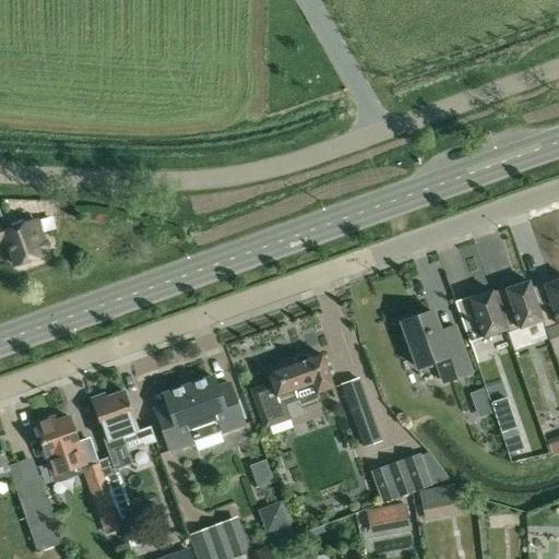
[(18,265),(47,254),(34,219),(8,229),(0,210),(0,241),(4,240),(7,245),(9,244),(18,265)]
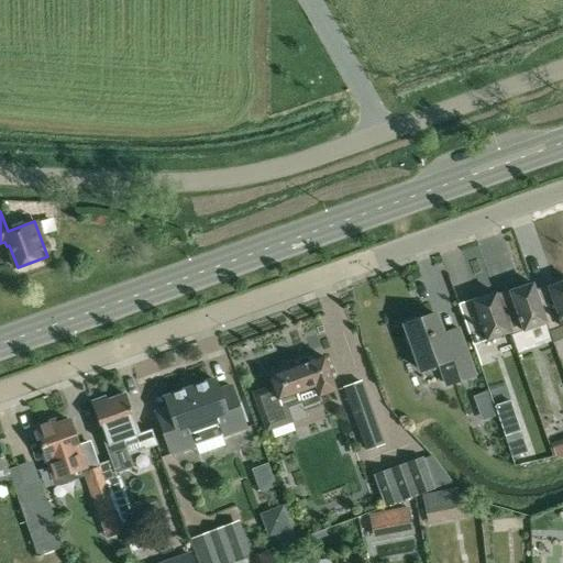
[(549,322),(537,291),(534,283),(510,290),(511,291),(498,296),(511,331),(510,331),(511,334),(525,330),(548,323),(549,322)]
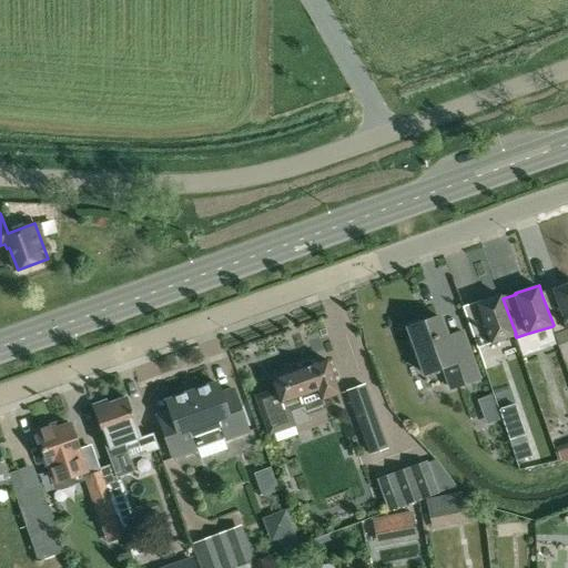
[(567,285),(554,290),(555,291),(541,294),(554,325),(553,326),(555,334),(567,330),(567,285)]
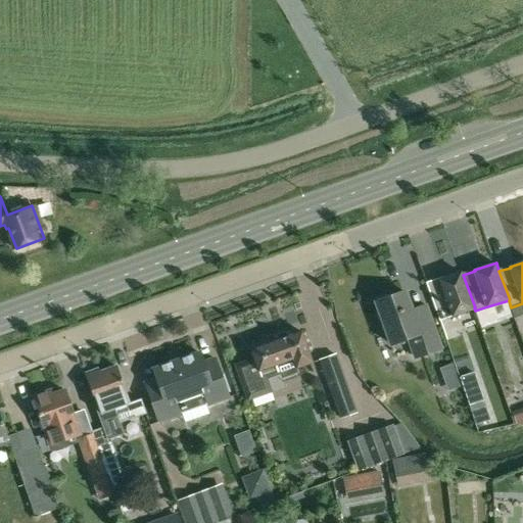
[(453,315),(474,307),(475,307),(463,275),(462,271),(440,278),(440,279),(428,283),(439,319),(453,315)]
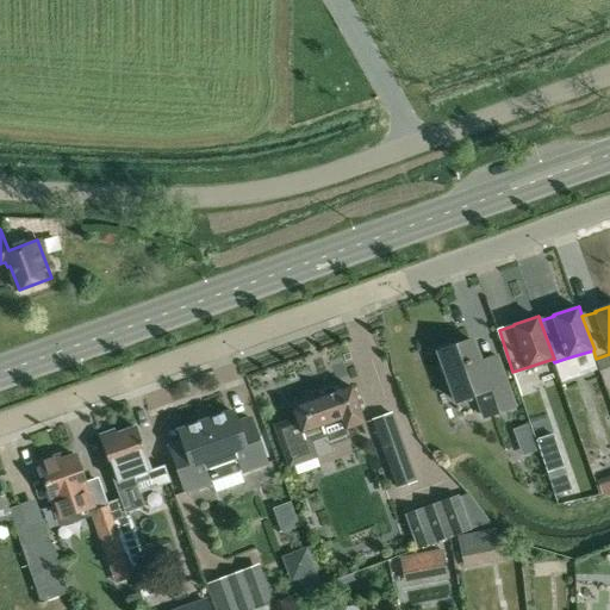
[(489,378),(474,340),(441,352),(459,402),(479,394),(487,416),(516,405),(504,372),(489,378)]
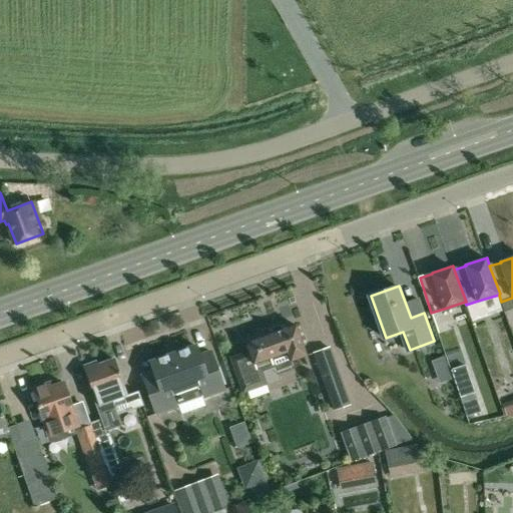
[(307,357),(302,344),(305,342),(306,339),(305,334),(301,333),(298,334),(295,326),(245,344),(248,352),(230,359),(242,394),(267,386),(261,370),(273,366),(271,359),(287,353),(291,363),(307,357)]
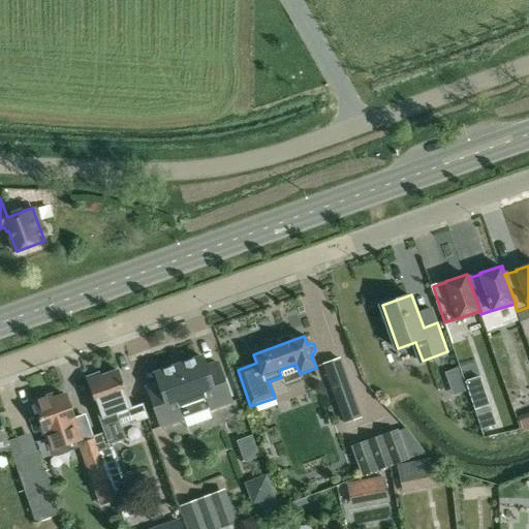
[(203,356),(156,374),(159,384),(148,389),(162,427),(183,419),(183,418),(211,408),(212,409),(231,402),(230,397),(232,397),(226,378),(224,379),(218,363),(207,367),(203,356)]
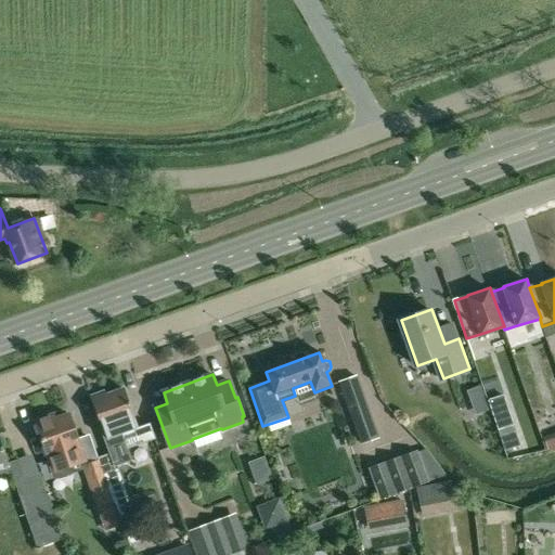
[(361,444),(379,438),(371,413),(357,375),(338,382),(351,420),(361,444)]
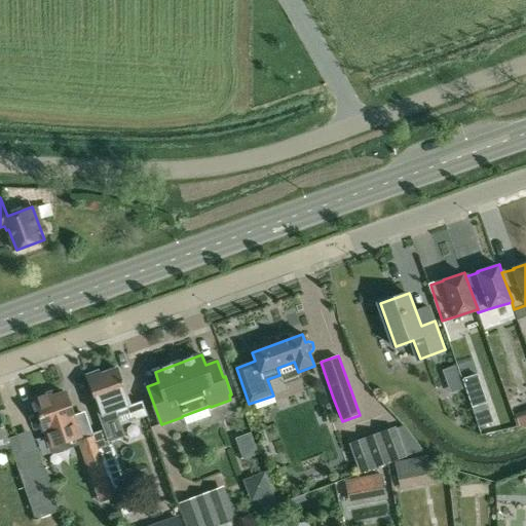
[(459,377),(455,366),(443,370),(447,381),(459,377)]
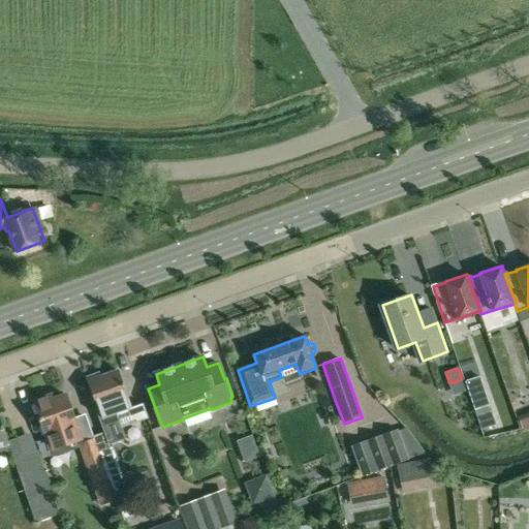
[(117,413),(131,408),(119,372),(100,378),(101,383),(90,387),(97,409),(96,410),(109,444),(126,438),(117,413)]
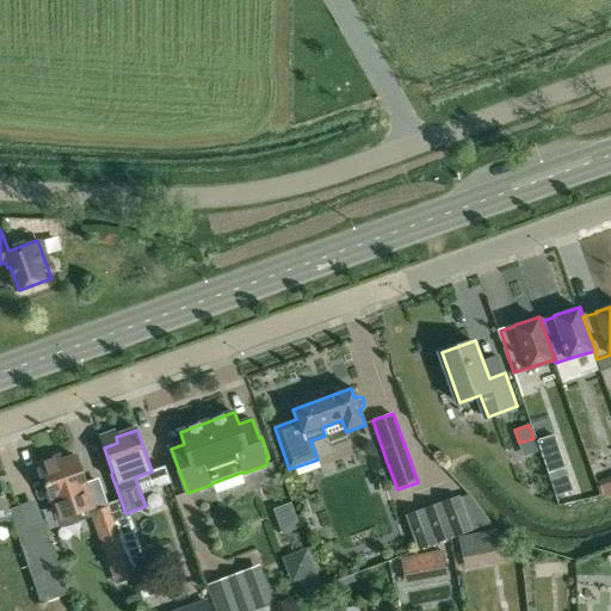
[(59,519),(93,506),(74,456),(60,462),(57,457),(38,464),(59,519)]
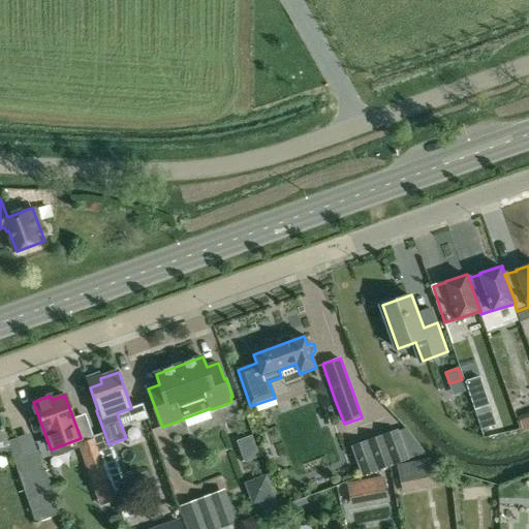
[(480,429),(495,424),(489,404),(474,409),(480,429)]
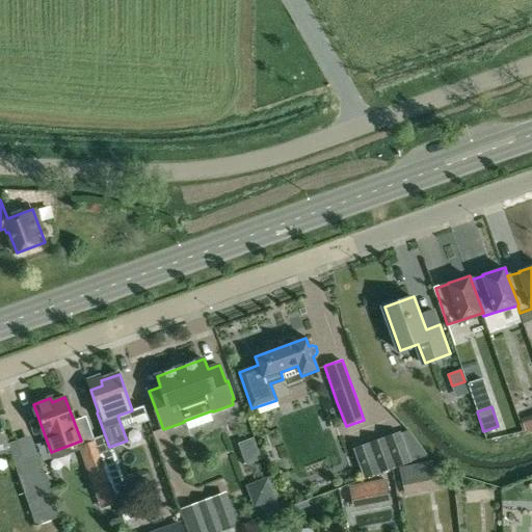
[(130,431),(147,429),(144,410),(128,413),(130,431)]
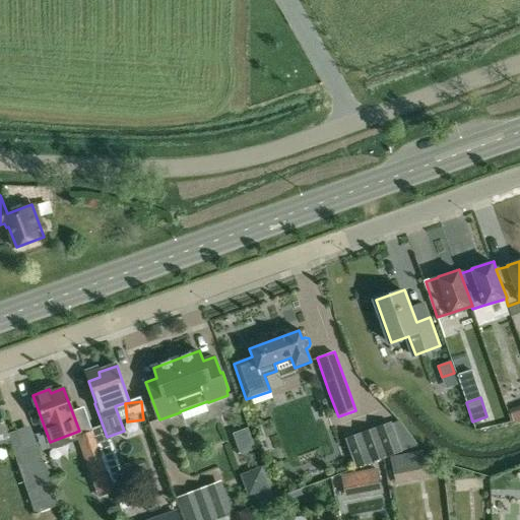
[(519,418),(519,403),(509,407),(513,421),(519,418)]
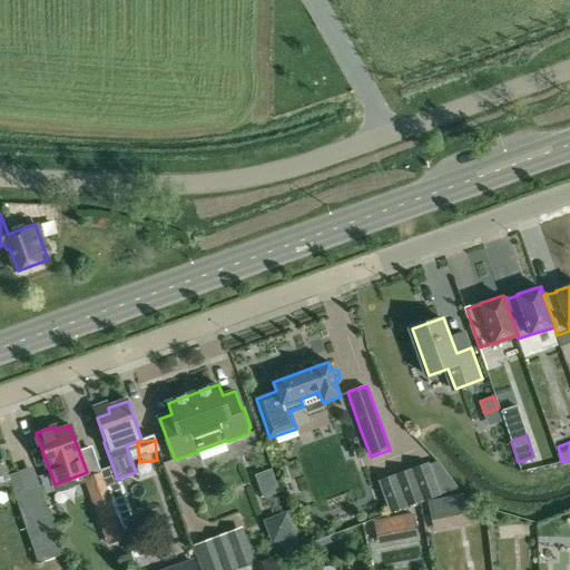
[(0,485),(10,483),(0,454),(0,485)]
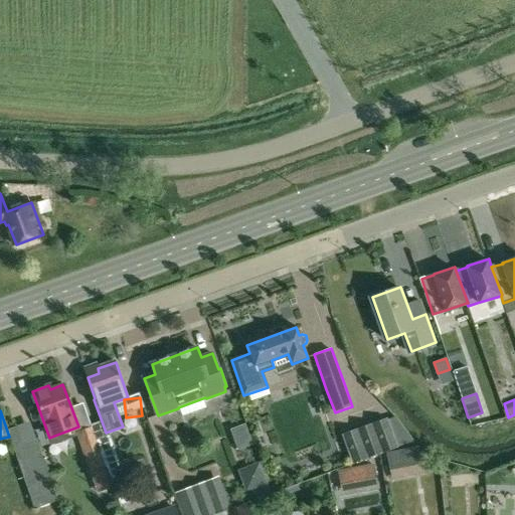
[(352,464),(397,448),(387,418),(341,435),(352,464)]
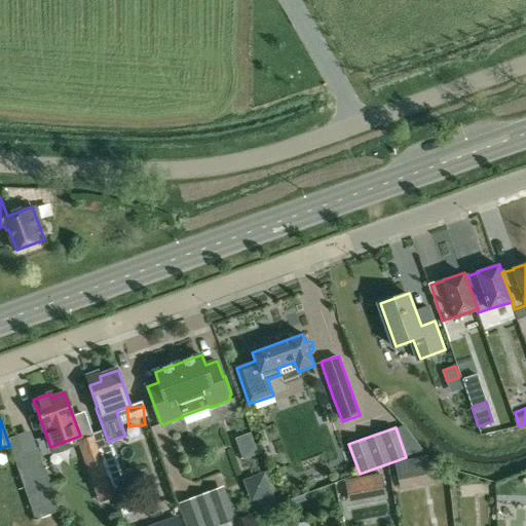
[(87,470),(92,483),(108,478),(98,450),(99,450),(94,436),(78,442),(87,470)]
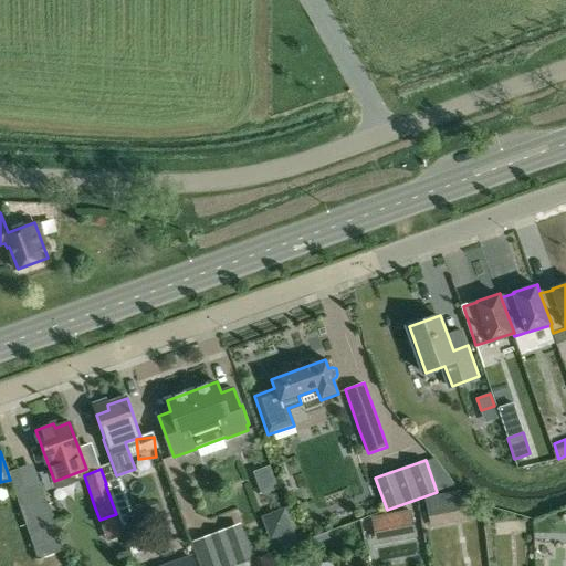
[(105,484),(116,514),(130,509),(119,479),(106,484),(105,484)]
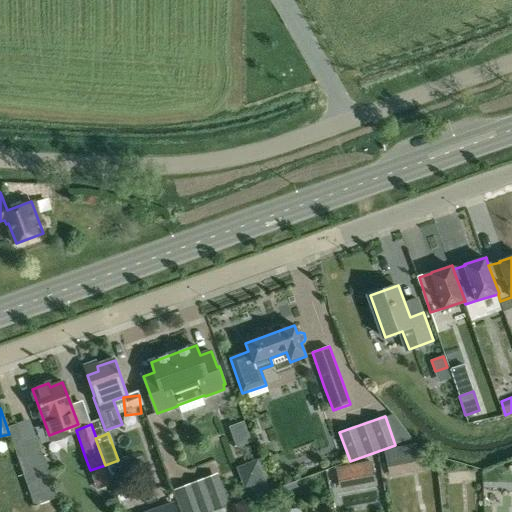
[(400,448),(383,452),(388,479),(404,475),(400,448)]
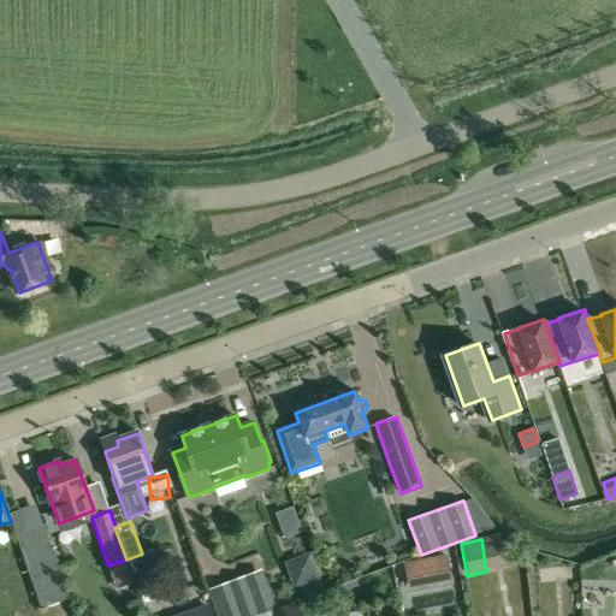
[(217,615),(254,615),(279,606),(268,578),(265,579),(261,568),(231,581),(207,590),(217,615)]
